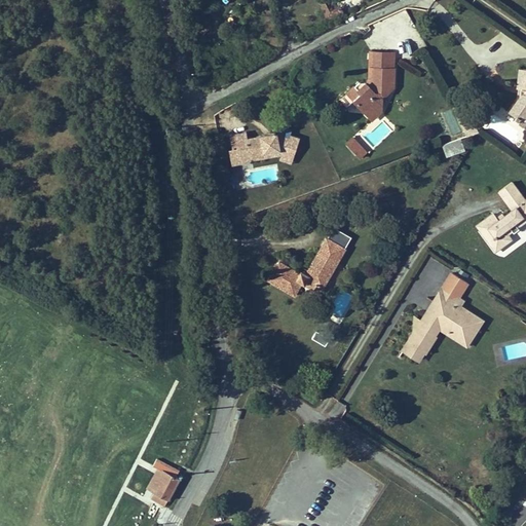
[(365,110),(382,111),(383,95),(387,95),(395,87),(395,69),(395,53),(372,52),(371,68),(375,68),(374,83),(370,87),(367,84),(366,82),(361,83),(357,87),(365,97),(359,104),(365,110)]
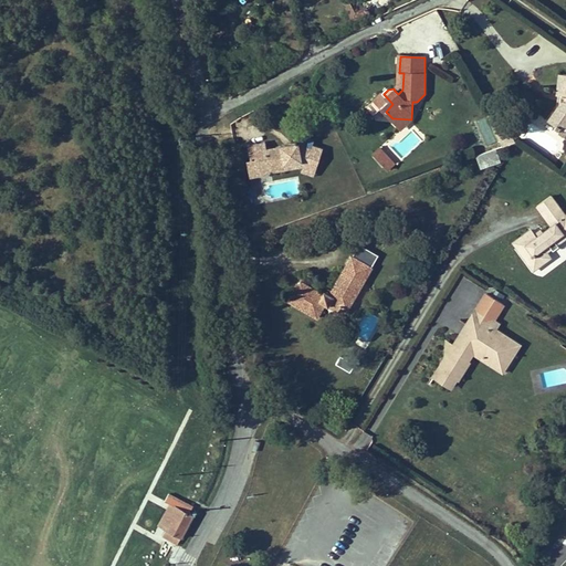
[(565,73),(565,74),(563,95),(562,101),(561,102),(559,104),(559,105),(561,108),(551,122),(556,126),(555,128),(558,129),(559,128),(562,129),(561,130),(562,130),(565,126),(565,125),(565,73)]
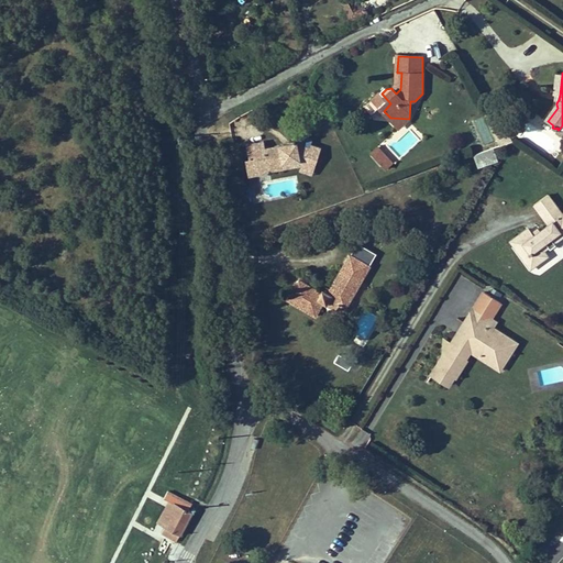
[(384,111),(390,103),(382,94),(374,100),(384,111)]
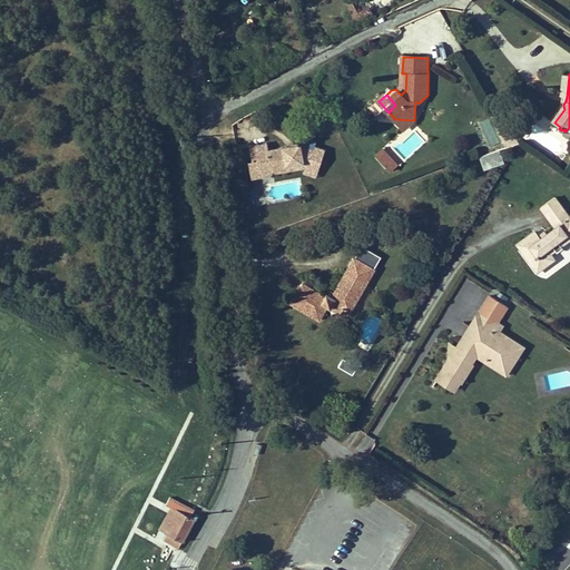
[(490,118),(480,121),(490,147),(499,144),(490,118)]
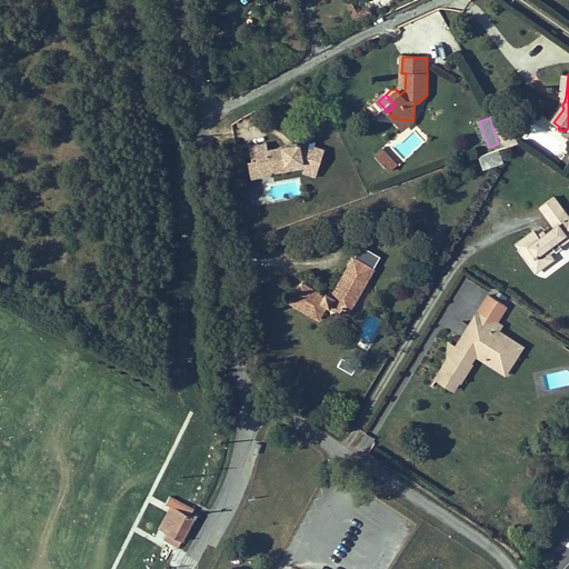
[(403,129),(413,120),(395,119),(403,129)]
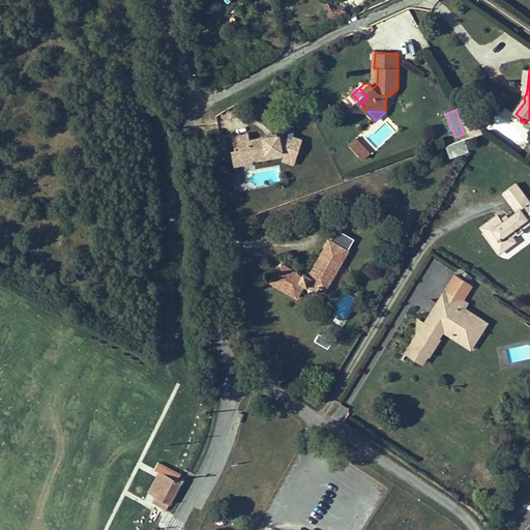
[(275,129),(273,134),(286,139),(287,134),(275,129)]
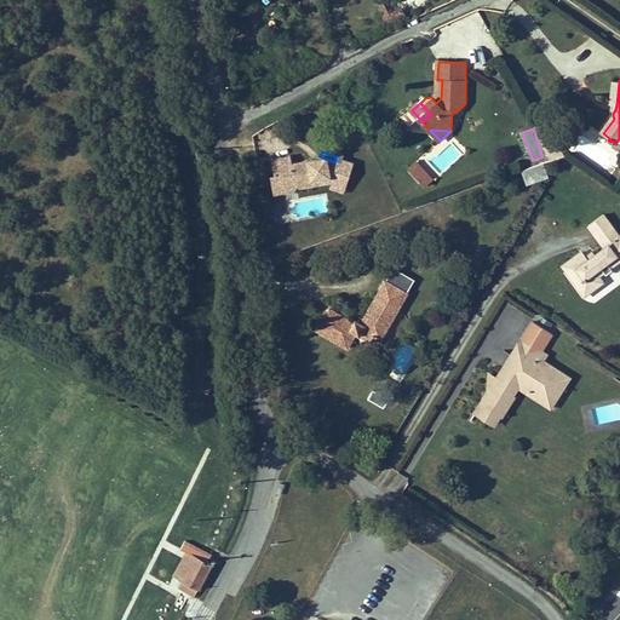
[(334,162),(320,156),(311,159),(311,162),(305,164),(304,160),(283,165),(281,156),(262,160),(267,182),(286,178),(288,190),(321,184),(321,187),(336,191),(345,166),(334,162)]
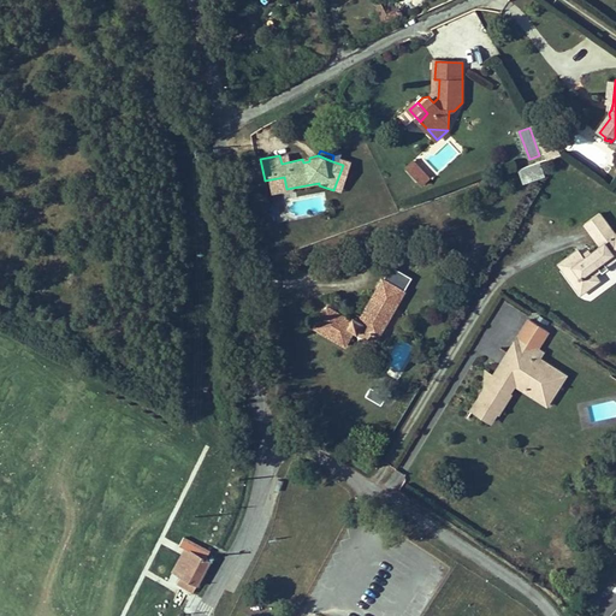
[(415,161),(412,166),(414,170),(410,175),(416,182),(427,173),(415,161)]
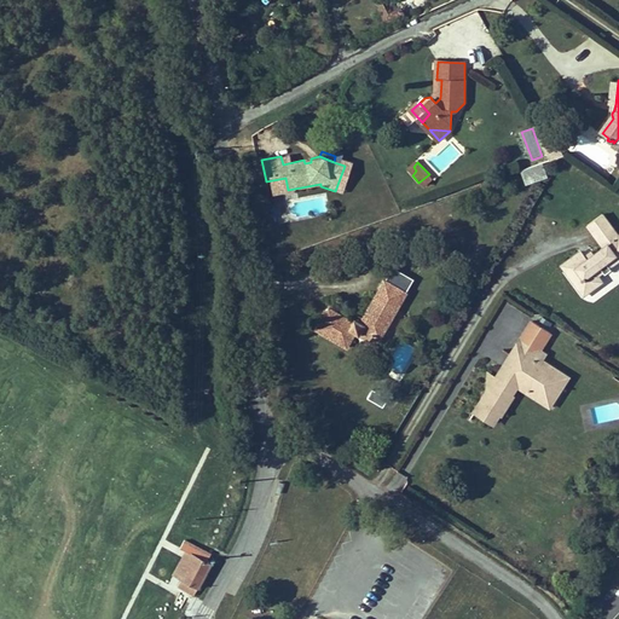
[(527,184),(548,177),(544,163),(522,171),(527,184)]
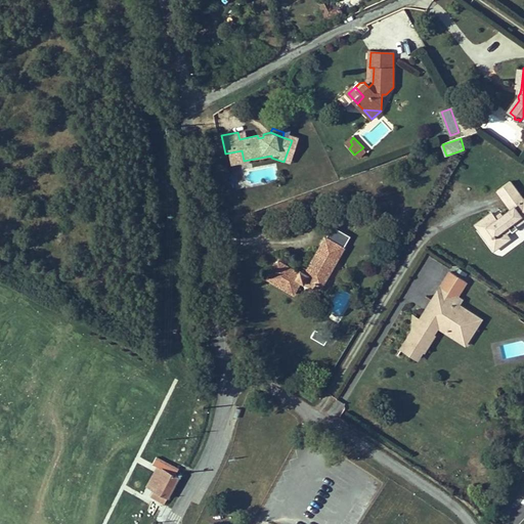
[(354,155),(358,159),(366,151),(363,147),(354,155)]
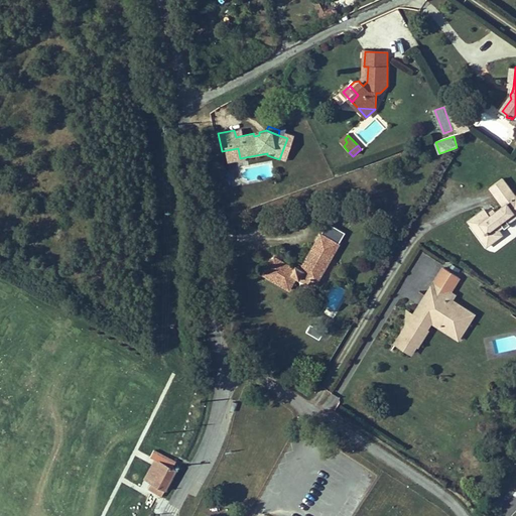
[(240,159),(240,158),(238,148),(222,151),(218,152),(221,163),(240,159)]
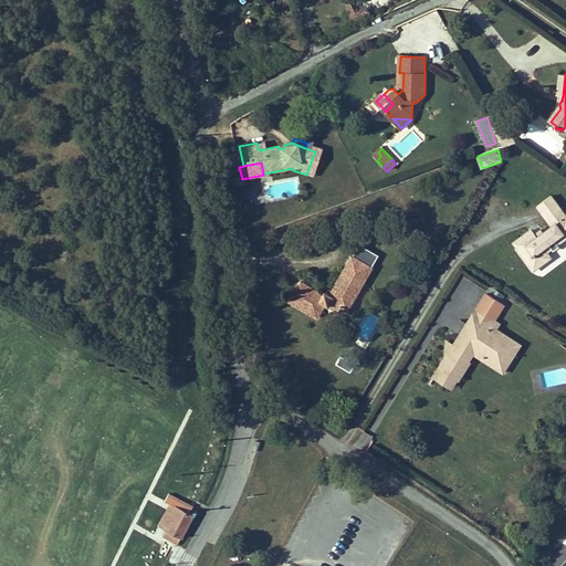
[(293,170),(291,175),(304,180),(306,175),(293,170)]
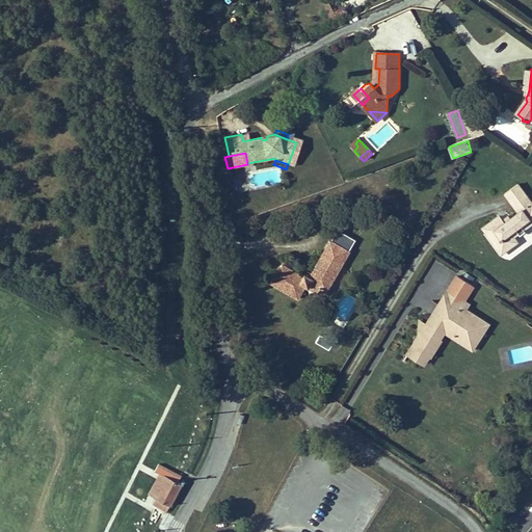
[(503,223),(501,221),(498,217),(482,229),(485,233),(489,231),(498,241),(494,244),(501,255),(513,245),(514,238),(511,233),(521,225),(524,230),(531,223),(531,203),(519,185),(504,195),(512,207),(520,202),(524,206),(520,209),(521,211),(509,219),(503,223)]
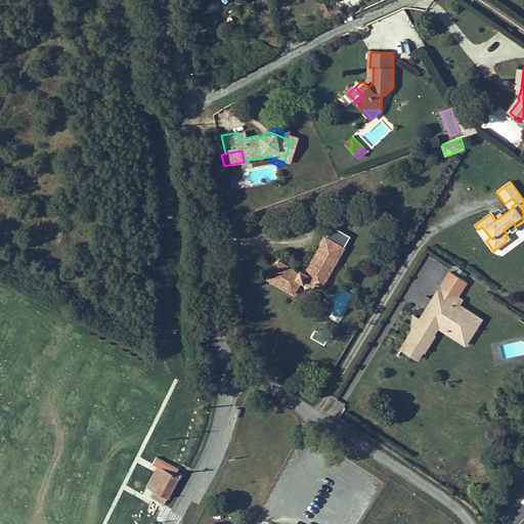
[(513,222),(504,229),(507,234),(508,234),(516,227),(516,226),(513,222)]
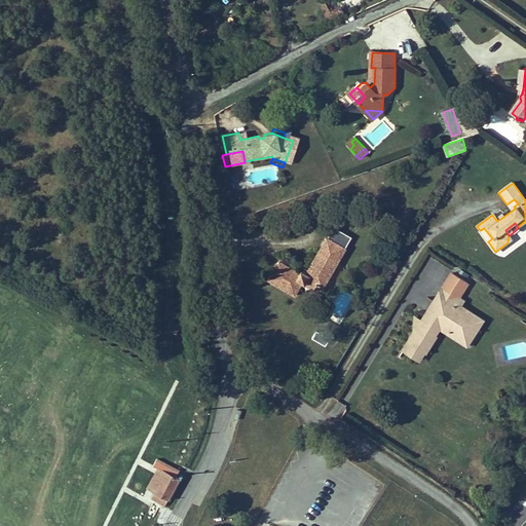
[(480,230),(488,241),(492,238),(484,228),(480,230)]
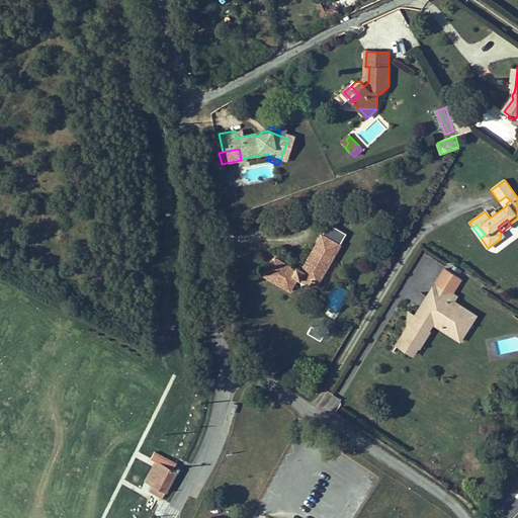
[(297,279),(300,280),(304,276),(318,284),(341,245),(323,235),(301,270),(297,268),(296,270),(276,258),(265,276),(290,291),(297,279)]
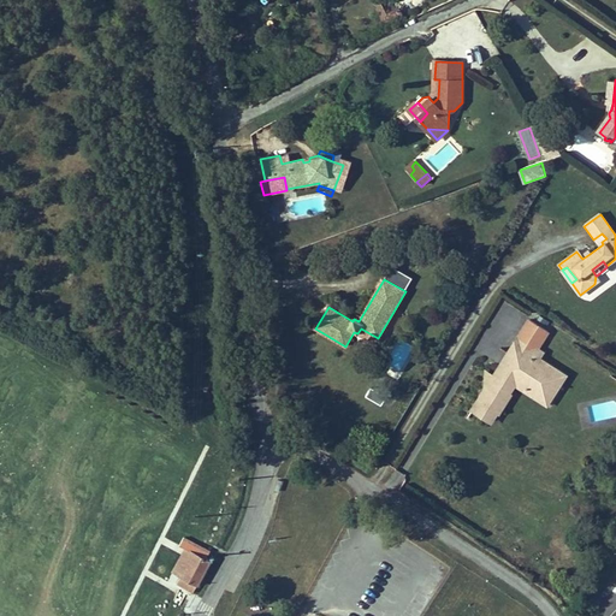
[(537,361),(531,357),(535,350),(517,338),(507,355),(511,357),(503,369),(498,367),(492,378),(484,373),(483,390),(469,412),(489,422),(495,413),(497,415),(509,397),(507,396),(511,388),(514,384),(527,392),(535,395),(543,391),(549,384),(557,388),(563,378),(537,361)]
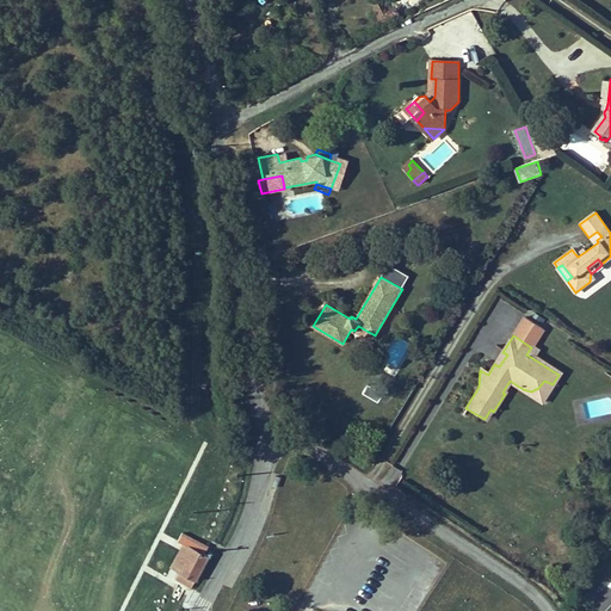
[(532,358),(537,351),(531,347),(526,355),(532,358)]
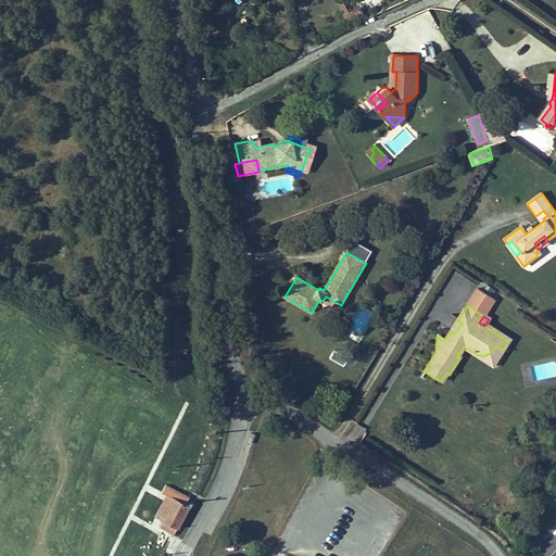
[(457,320),(450,331),(454,333),(462,323),(457,320)]
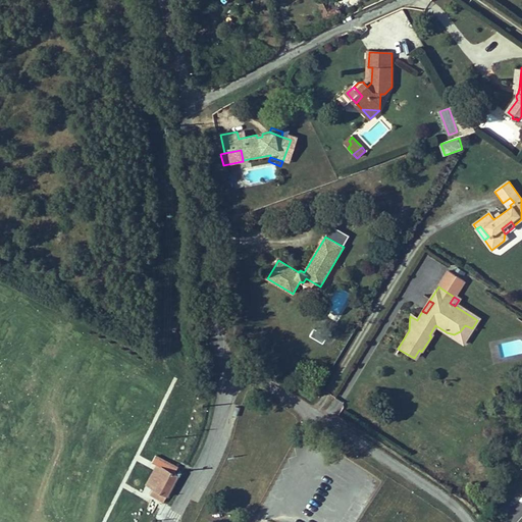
[(316,323),(309,335),(322,343),(329,330),(316,323)]
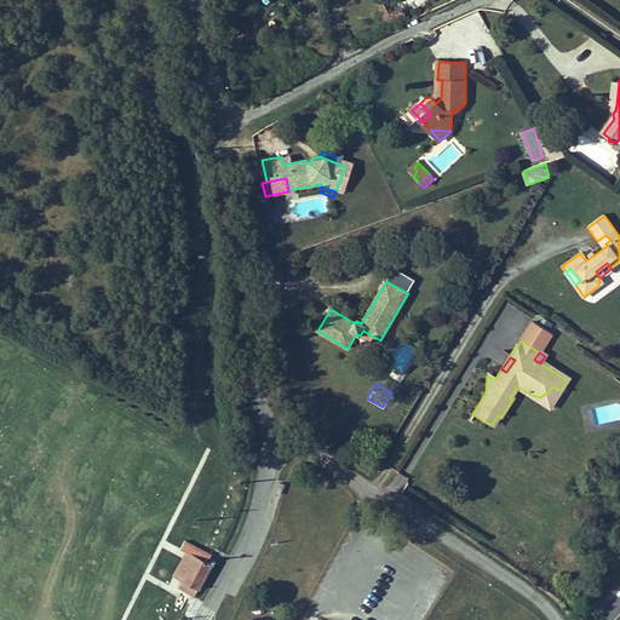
[(547,411),(561,390),(552,386),(546,394),(539,397),(530,395),(517,386),(515,390),(547,411)]
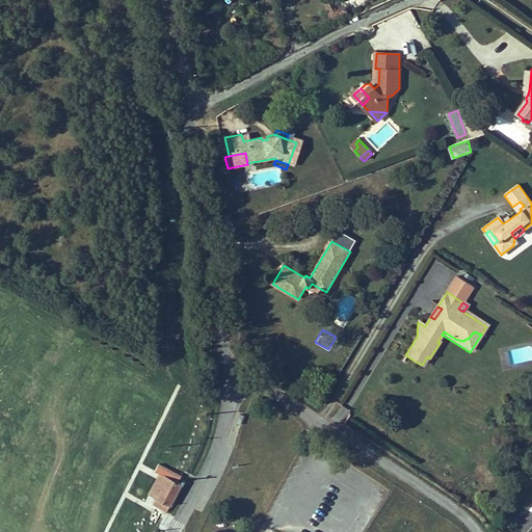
[(150,494),(157,497),(167,478),(160,474),(150,494)]
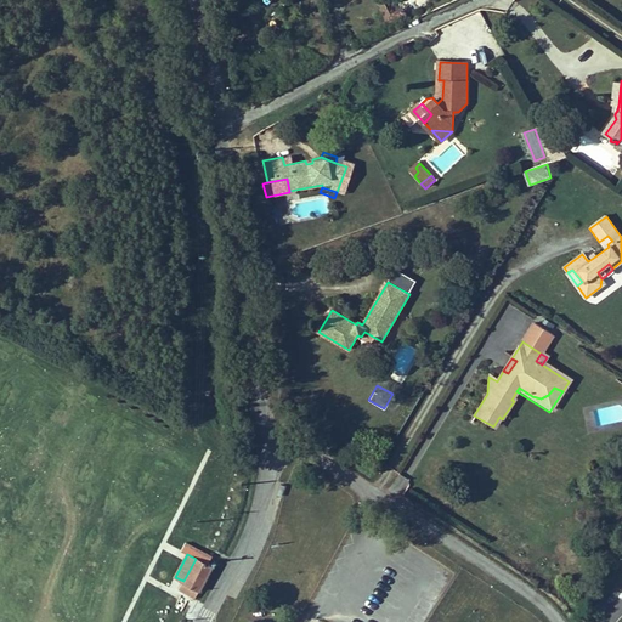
[(194,599),(211,566),(197,558),(196,559),(184,581),(179,589),(194,599)]
